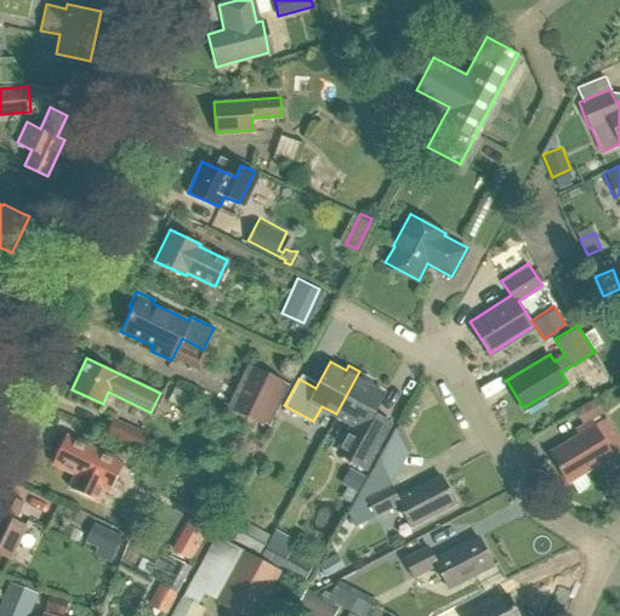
[(285,380),(255,366),(250,364),(229,410),(265,426),(285,380)]
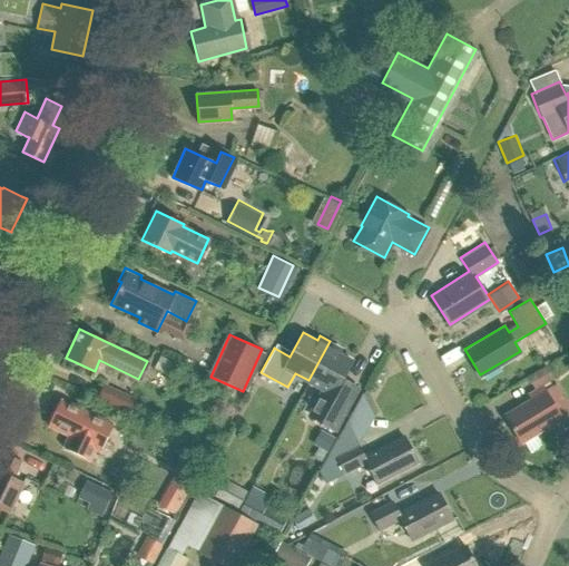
[(330,341),(308,380),(322,388),(307,416),(334,431),(341,417),(357,387),(342,378),(352,359),(337,351),(340,347),(330,341)]
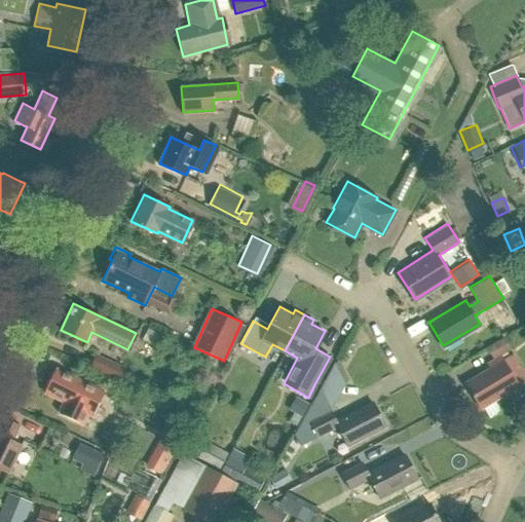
[(510,334),(488,345),(493,355),(515,344),(510,334)]
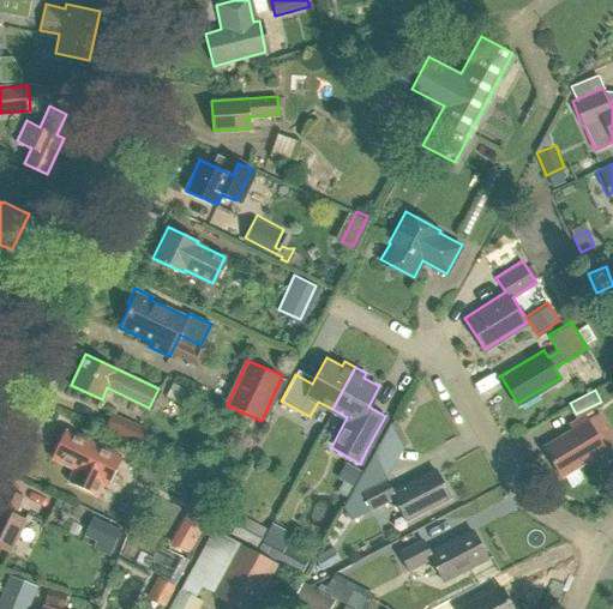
[(396,391),(385,415),(398,420),(408,397),(396,391)]
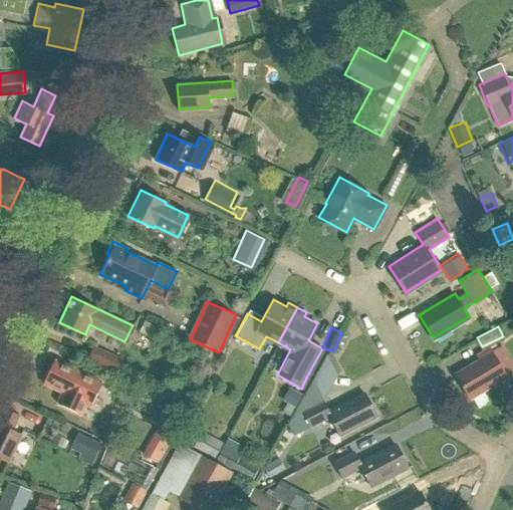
[(116,373),(123,359),(94,345),(87,360),(116,373)]
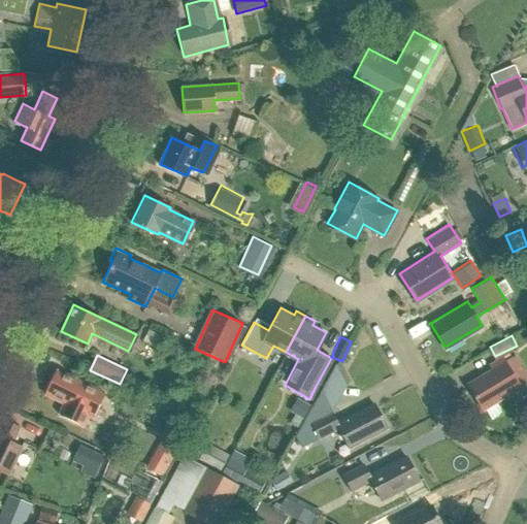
[(482,407),(520,385),(502,355),(488,363),(492,369),(467,384),(482,407)]
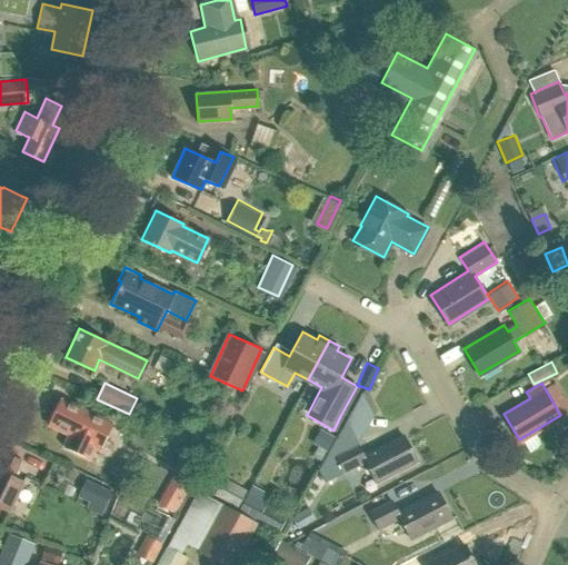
[(60,393),(48,418),(57,423),(68,428),(62,440),(89,453),(95,440),(99,444),(112,417),(60,393)]
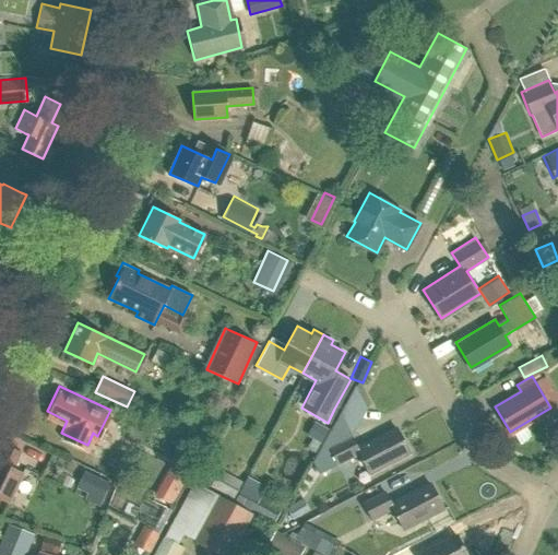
[(317,455),(308,470),(321,477),(330,462),(334,460),(337,464),(357,455),(367,473),(408,452),(395,427),(382,434),(357,446),(349,432),(341,413),(317,455)]
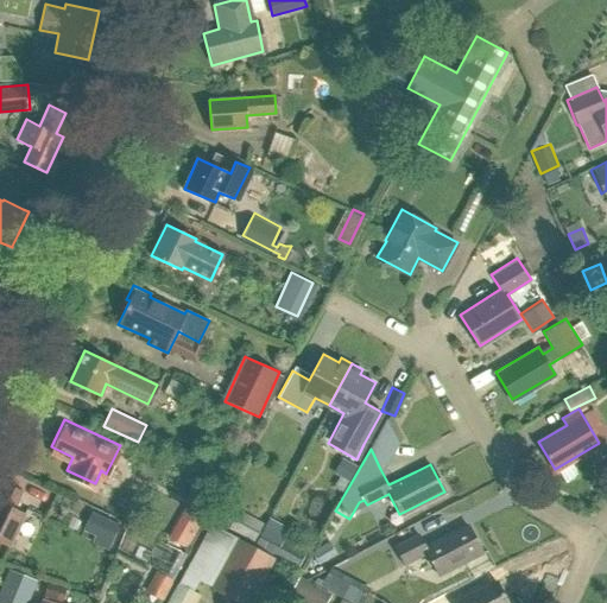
[(345,458),(337,471),(349,478),(356,464),(345,458)]
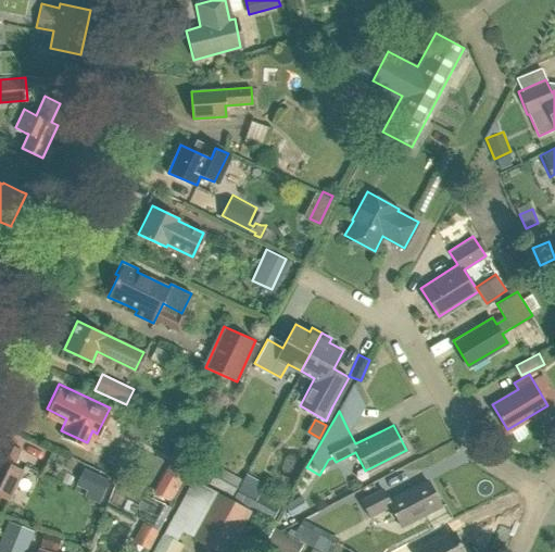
[(189,439),(174,468),(186,474),(201,446),(189,439)]
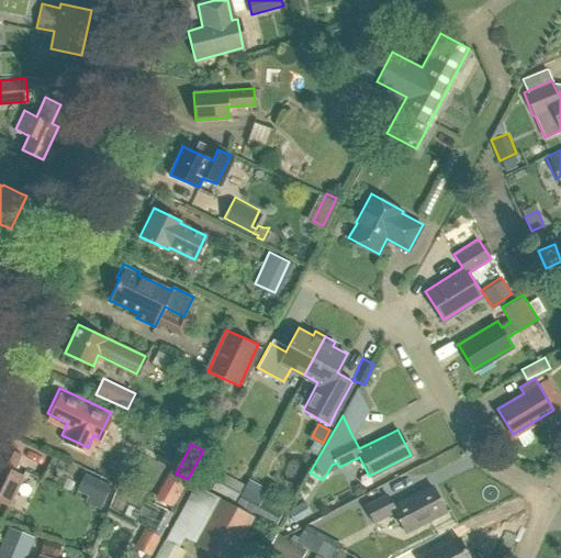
[(12,471),(21,454),(6,446),(0,458),(0,501),(8,505),(22,476),(12,471)]
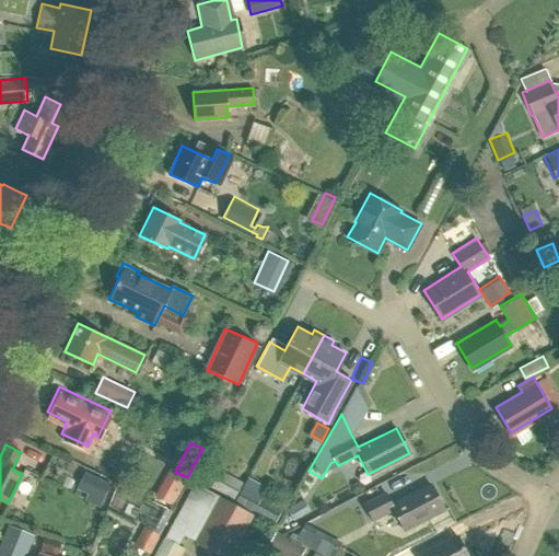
[(235,498),(243,482),(220,470),(212,486),(235,498)]
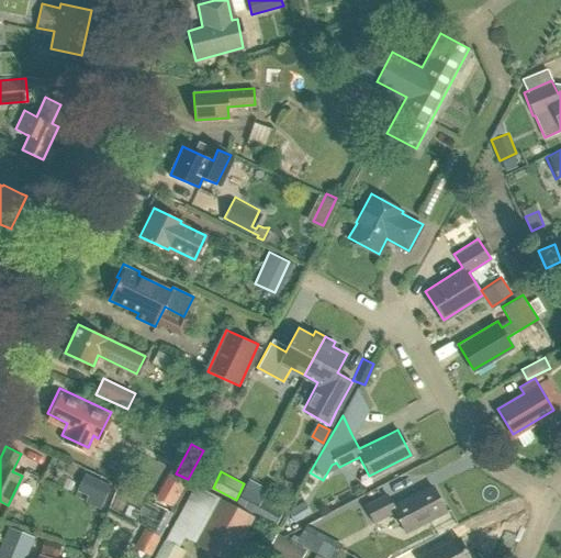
[(88,491),(85,499),(99,505),(110,482),(94,476),(88,491)]
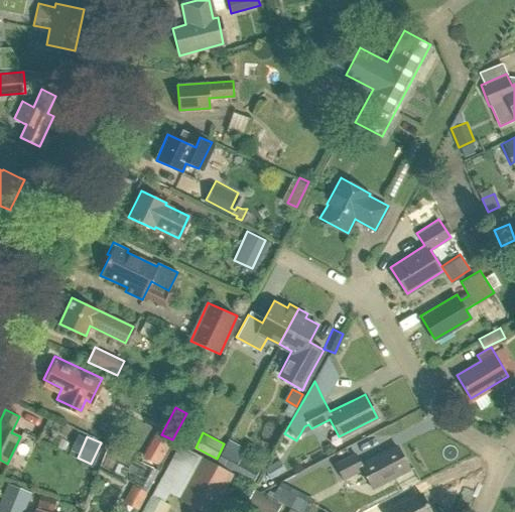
[(408,468),(396,444),(360,463),(355,452),(333,463),(342,480),(361,470),(369,487),(408,468)]
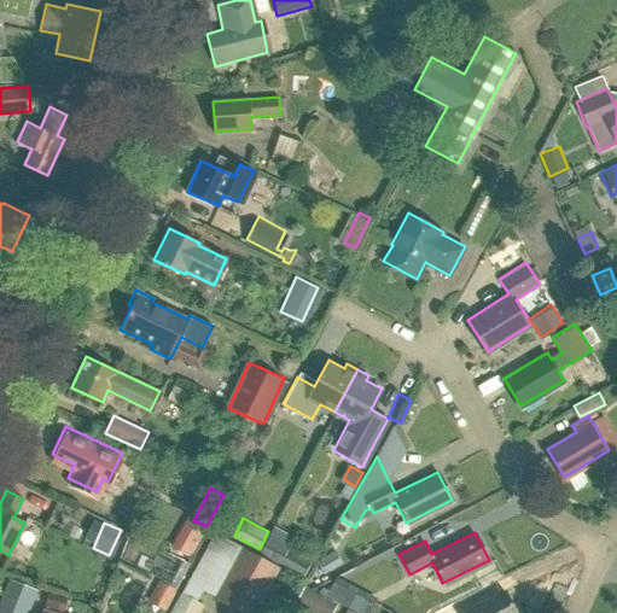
[(243,612),(249,612),(275,565),(222,536),(197,582),(214,591),(211,596),(243,612)]
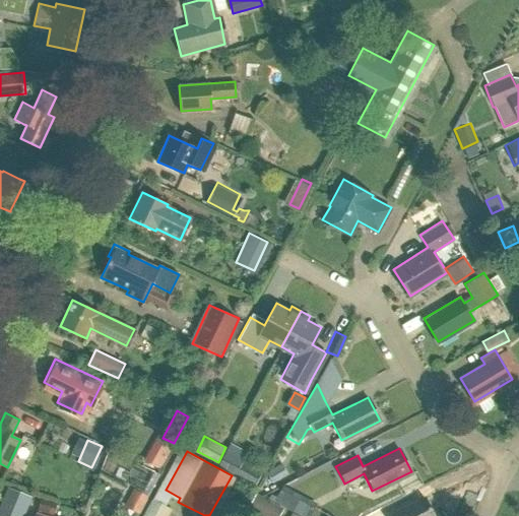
[(255,485),(263,470),(238,457),(231,471),(255,485)]
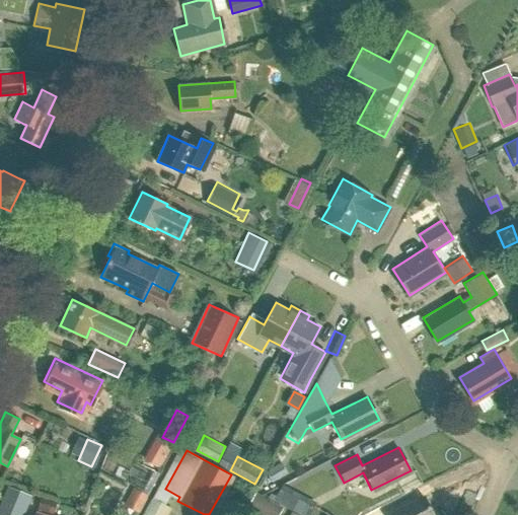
[(270,480),(286,470),(279,459),(264,468),(270,480)]
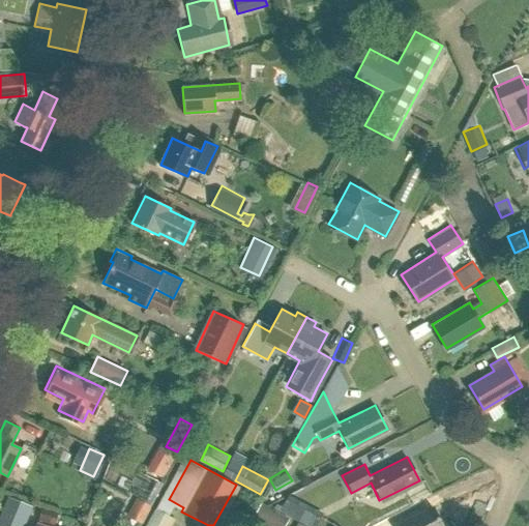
[(314,502),(321,522),(373,503),(368,489),(346,496),(341,478),(326,484),(331,497),(314,502)]
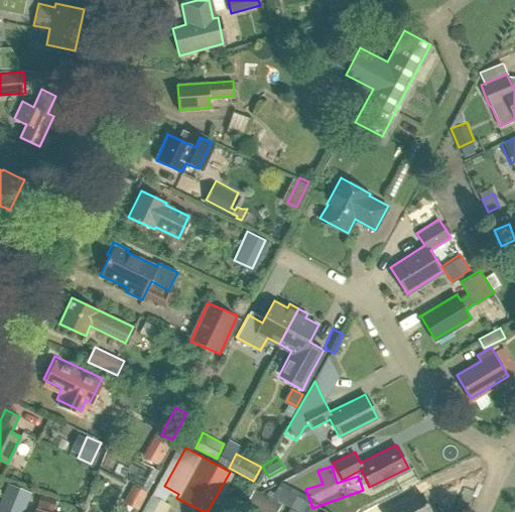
[(23,511),(31,493),(8,484),(0,503),(0,511),(23,511)]
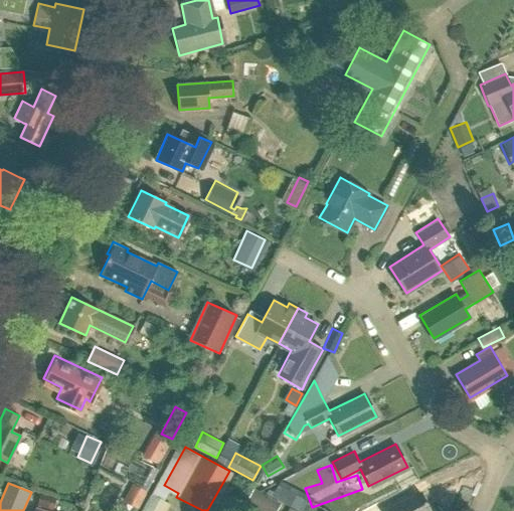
[(124,500),(137,508),(147,490),(133,483),(124,500)]
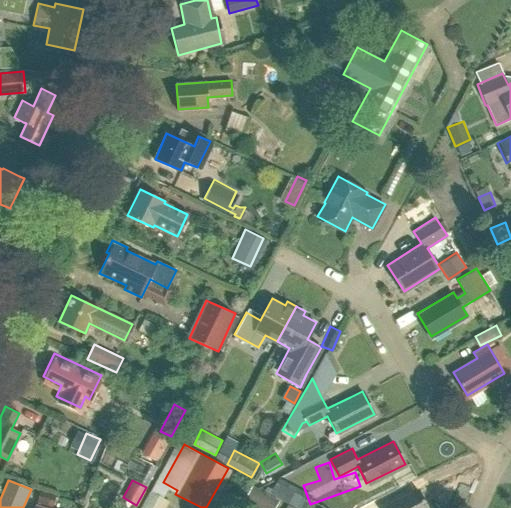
[(250,483),(243,497),(256,504),(264,490),(250,483)]
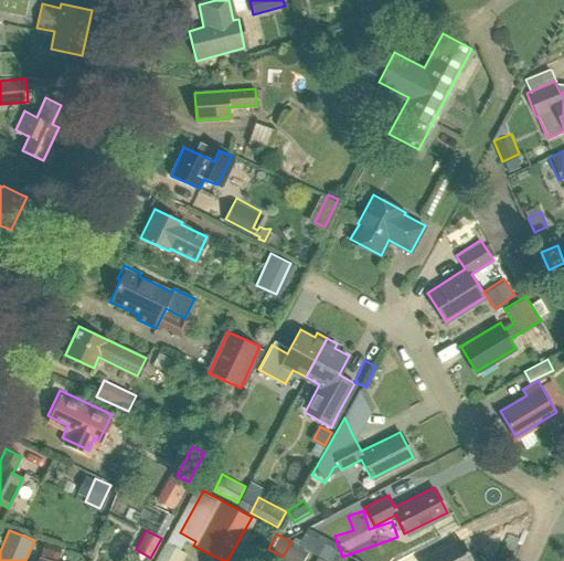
[(163,540),(152,560),(178,560),(184,551),(163,540)]
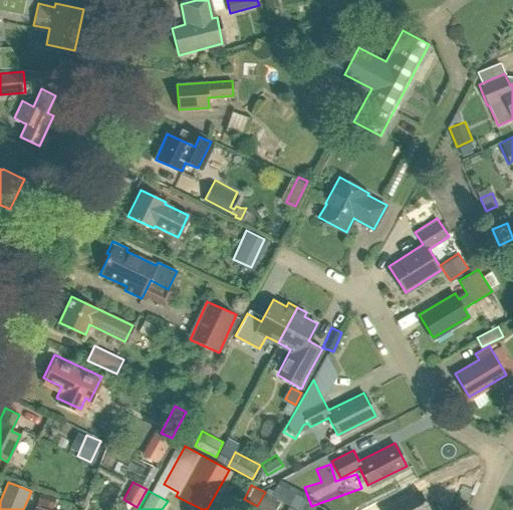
[(429,509),(420,491),(395,504),(390,495),(379,500),(383,509),(429,509)]
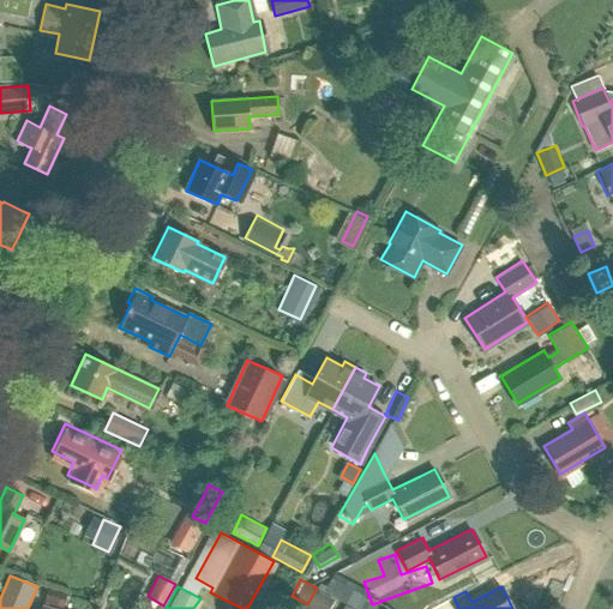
[(64,608),(67,594),(48,589),(44,602),(64,608)]
